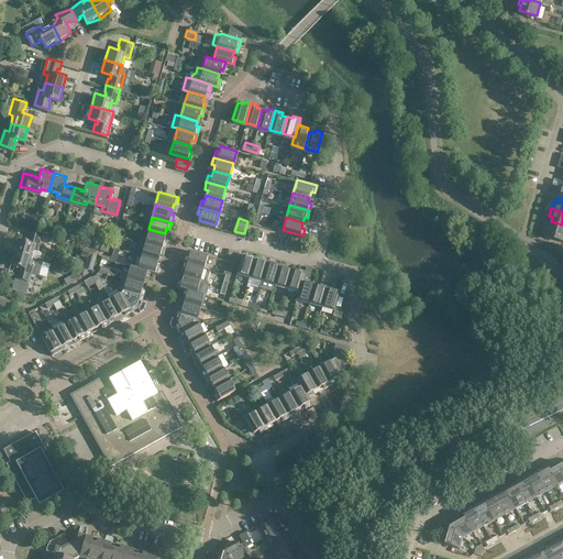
[(562,225),(551,221),(549,227),(545,227),(544,233),(562,239),(562,225)]
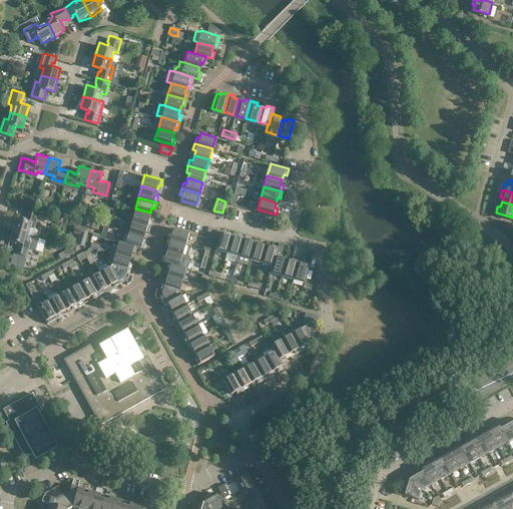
[(15,215),(12,227),(32,232),(36,231),(37,227),(34,225),(38,211),(25,208),(23,214),(25,215),(24,218),(15,215)]
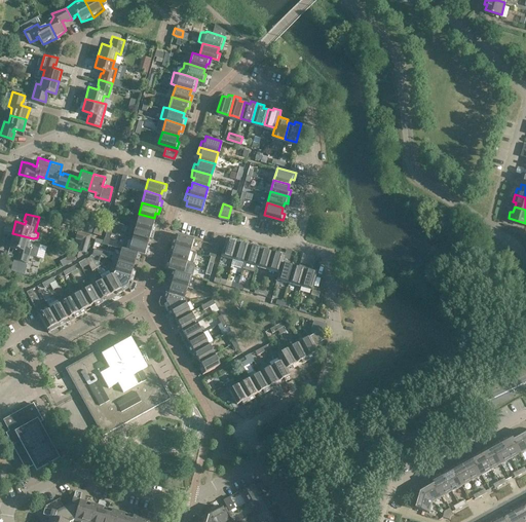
[(154,218),(139,214),(135,225),(153,230),(155,224),(152,223),(154,218)]
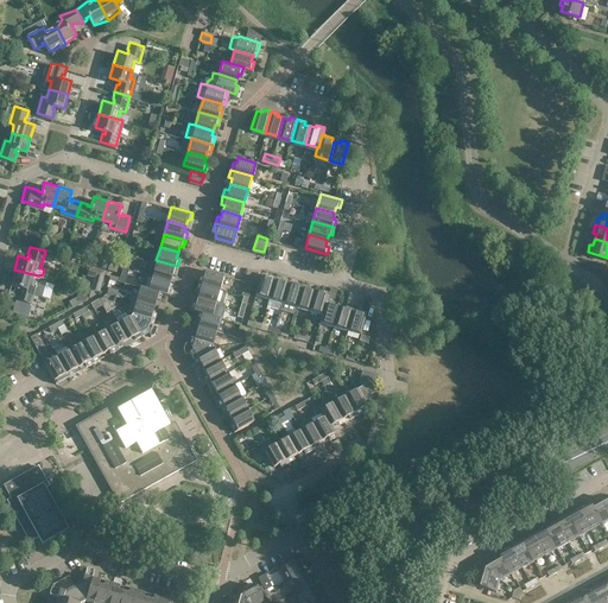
[(147,272),(152,273),(170,279),(171,273),(176,273),(177,266),(156,260),(151,259),(147,272)]
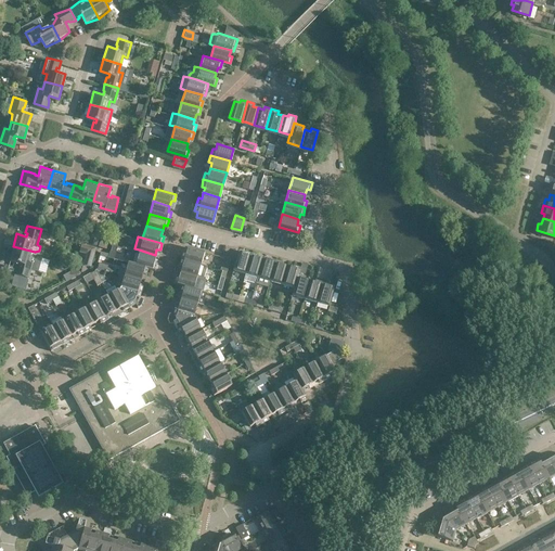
[(90,263),(95,245),(88,243),(82,260),(90,263)]
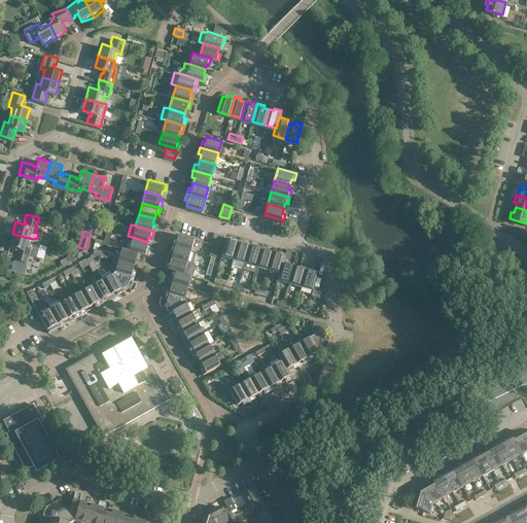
[(194,236),(178,232),(177,237),(174,236),(172,243),(190,248),(194,236)]
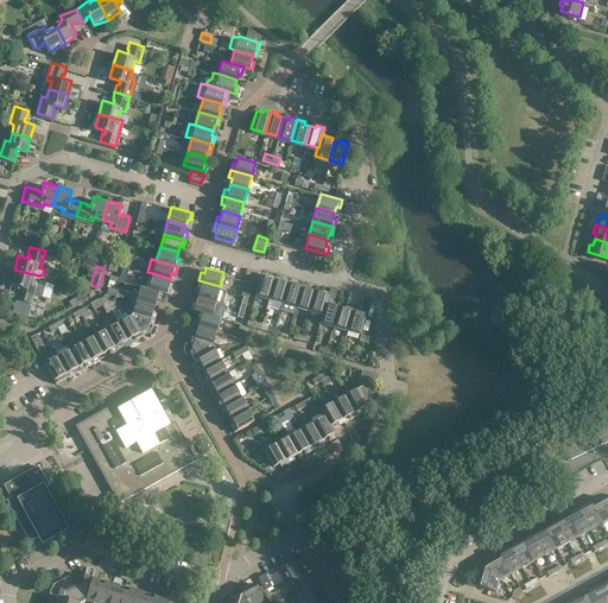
[(45,278),(38,275),(14,270),(11,283),(21,286),(20,290),(18,290),(16,297),(31,302),(33,291),(40,293),(45,278)]
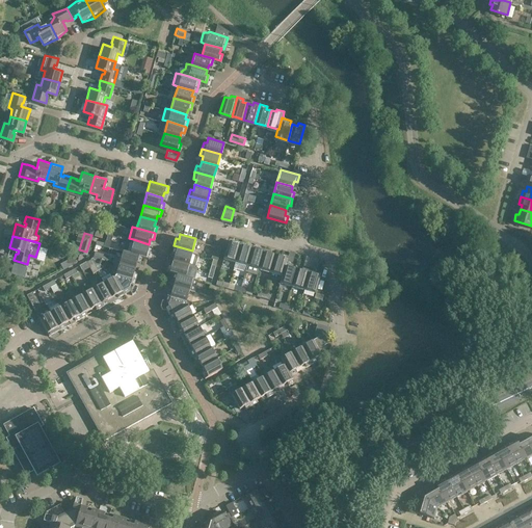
[(149,244),(133,239),(130,252),(141,255),(149,257),(151,249),(152,249),(149,244)]
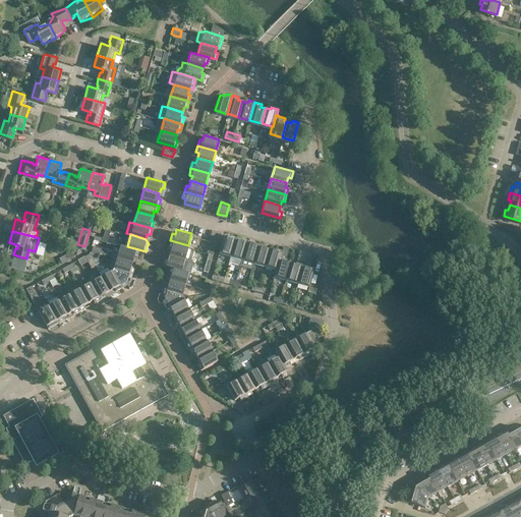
[(228,236),(223,235),(219,250),(230,254),(235,236),(229,234),(228,236)]
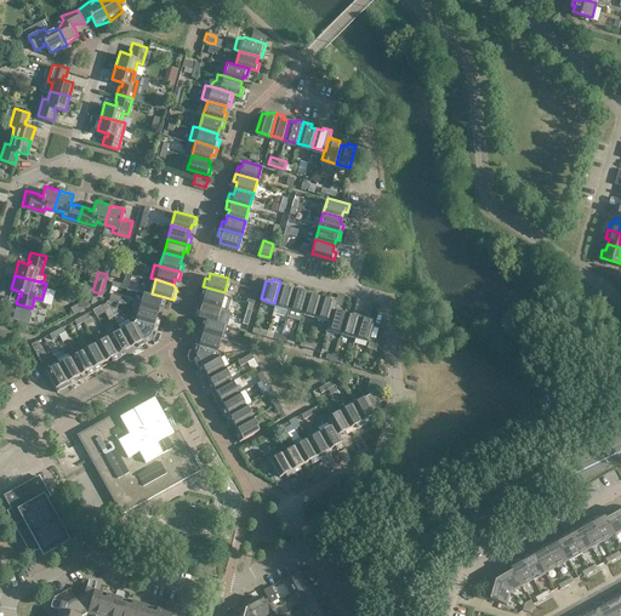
[(289,283),(280,281),(274,303),(288,307),(294,289),(288,286),(289,283)]
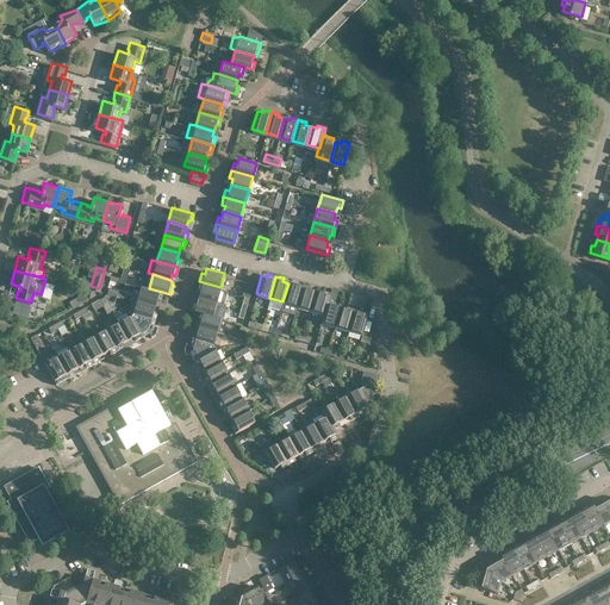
[(253,281),(246,280),(242,293),(249,295),(253,281)]
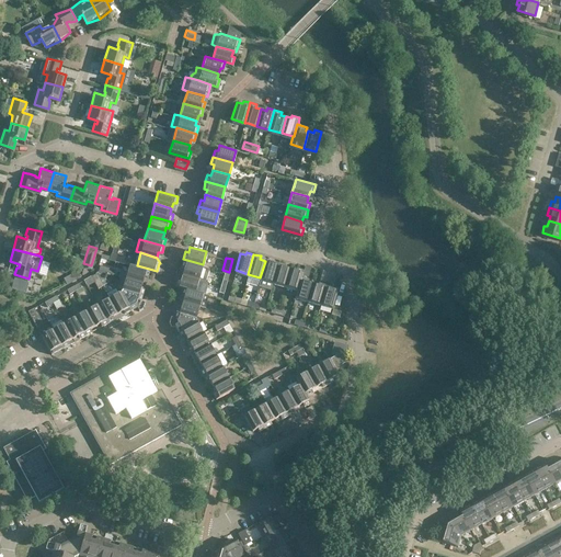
[(209,266),(203,264),(183,259),(181,265),(179,271),(198,276),(205,279),(209,266)]
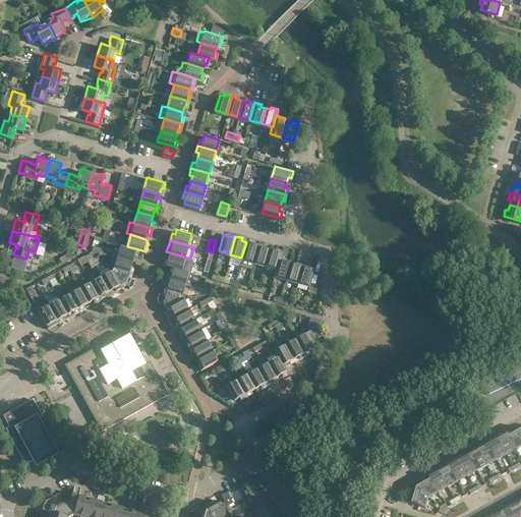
[(251,243),(246,242),(241,257),(253,261),(258,242),(251,240),(251,243)]
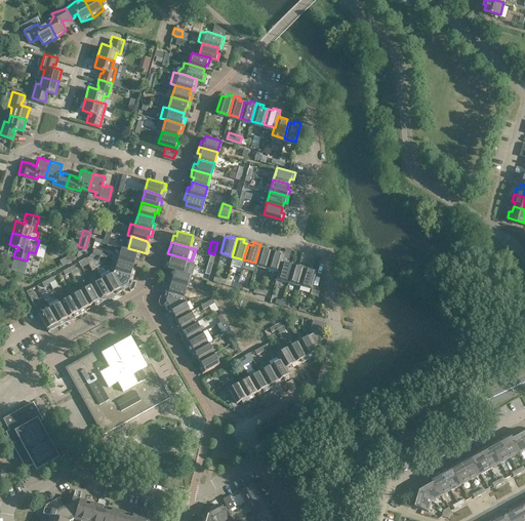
[(267,246),(260,244),(255,263),(267,266),(271,250),(267,249),(267,246)]
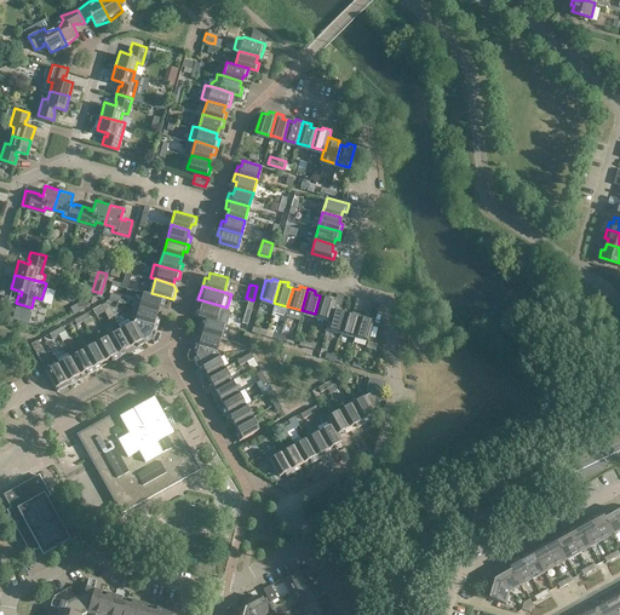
[(143,291),(139,304),(158,309),(161,310),(165,297),(151,293),(143,291)]
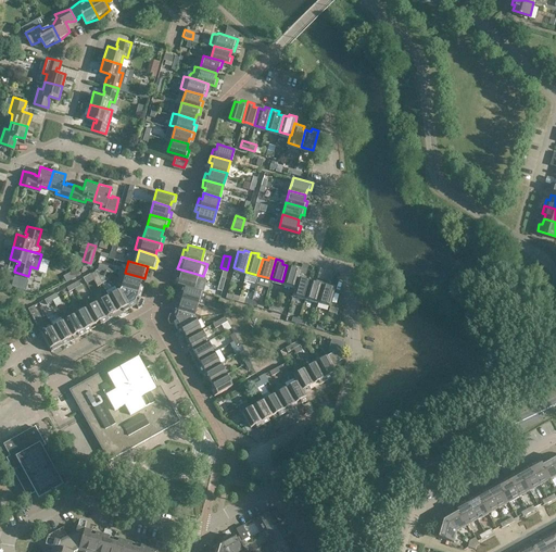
[(76,264),(68,268),(73,275),(79,271),(76,264)]
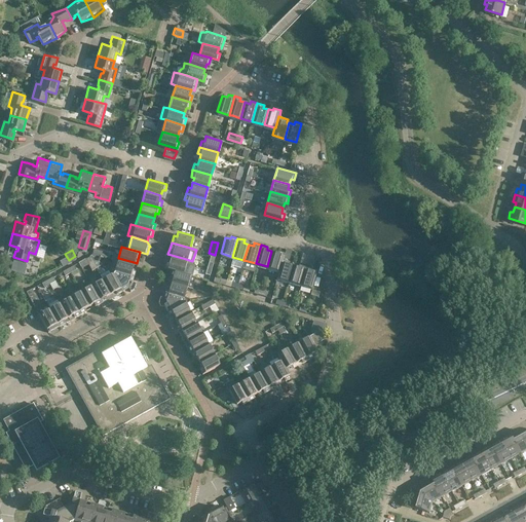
[(276,252),(271,251),(267,266),(278,269),(278,270),(282,258),(283,258),(285,252),(277,250),(276,252)]
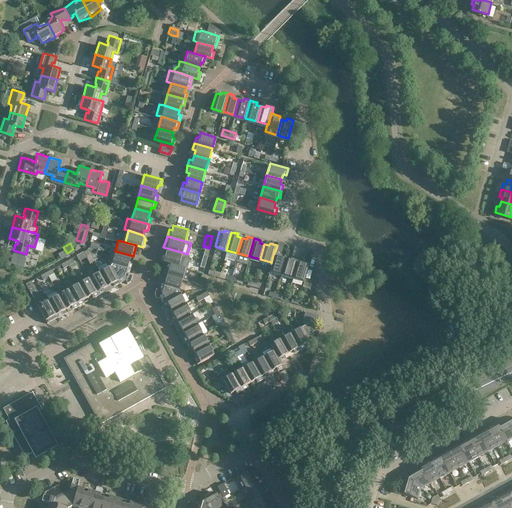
[(181,252),(163,247),(162,252),(160,259),(167,261),(167,260),(178,263),(181,252)]
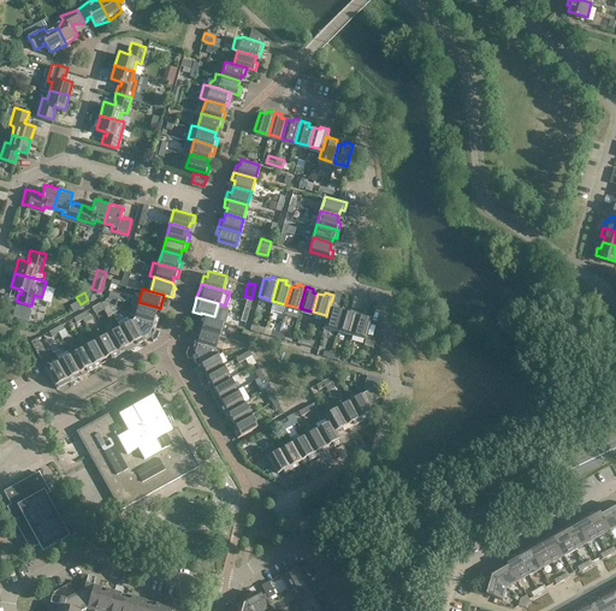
[(157,307),(138,302),(134,315),(155,321),(158,314),(154,313),(157,307)]
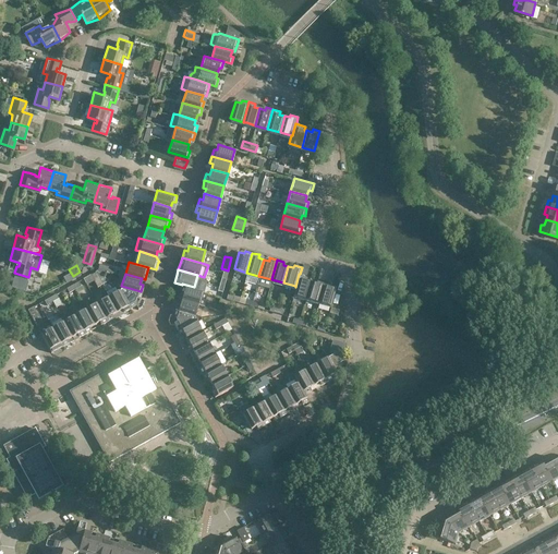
[(295,287),(295,286),(293,293),(305,297),(311,280),(305,278),(306,276),(300,274),(299,274),(295,287)]
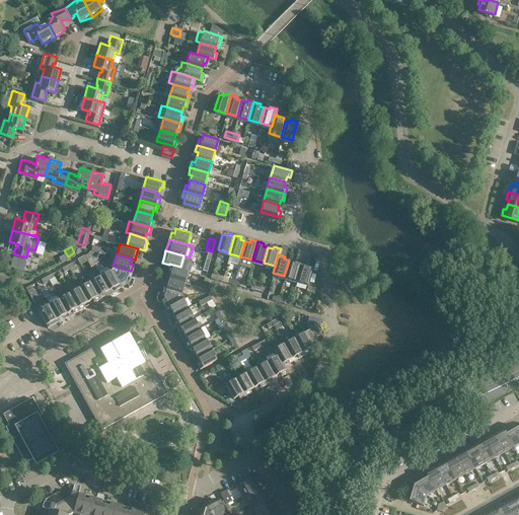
[(294,262),(289,261),(284,276),(295,279),(301,262),(295,260),(294,262)]
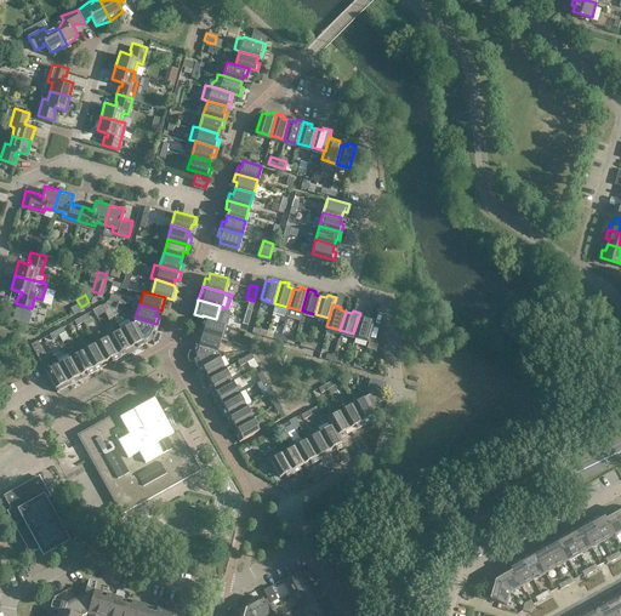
[(370,315),(360,313),(353,334),(368,338),(374,320),(369,319),(370,315)]
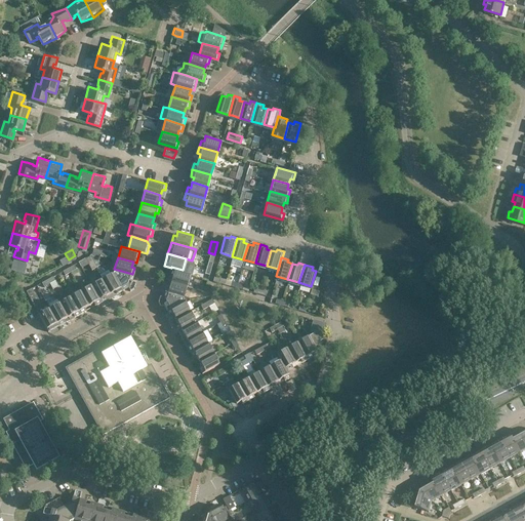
[(171,267),(171,268),(169,274),(168,279),(187,284),(192,285),(195,274),(190,272),(183,270),(171,267)]
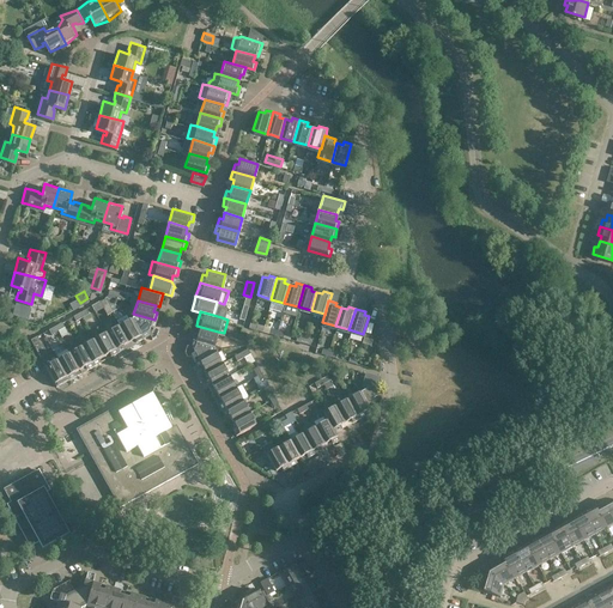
[(155,320),(133,314),(133,315),(132,316),(143,336),(149,333),(151,336),(156,334),(158,327),(153,326),(155,320)]
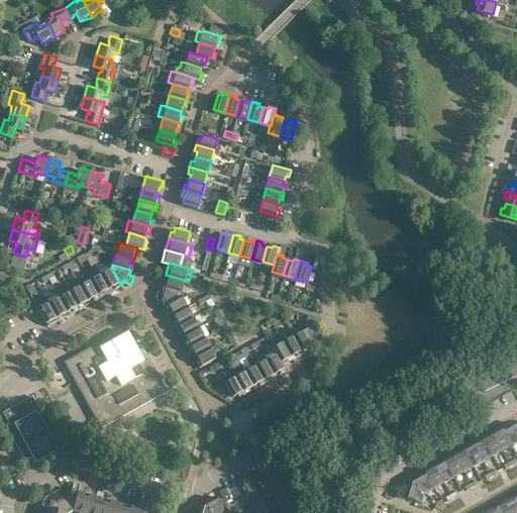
[(120,284),(111,267),(100,273),(108,287),(112,284),(114,287),(120,284)]
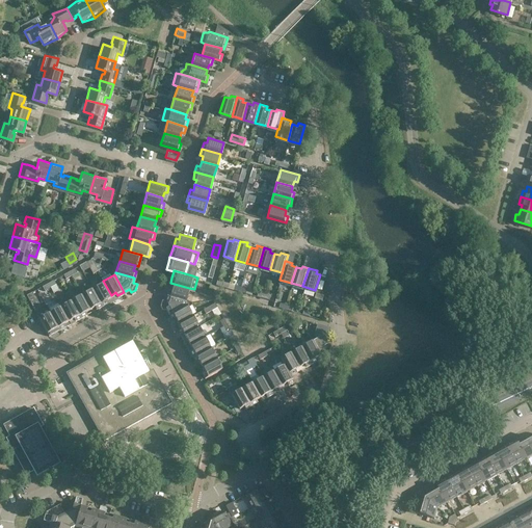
[(111,295),(103,281),(92,287),(102,304),(108,300),(106,297),(111,295)]
